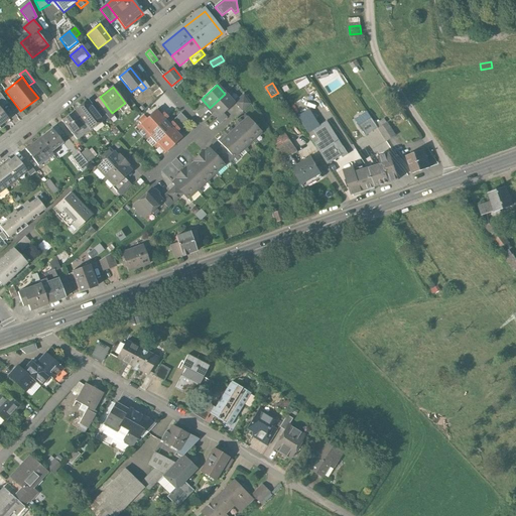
[(234,104),(225,94),(210,108),(218,117),(223,114),(234,104)]
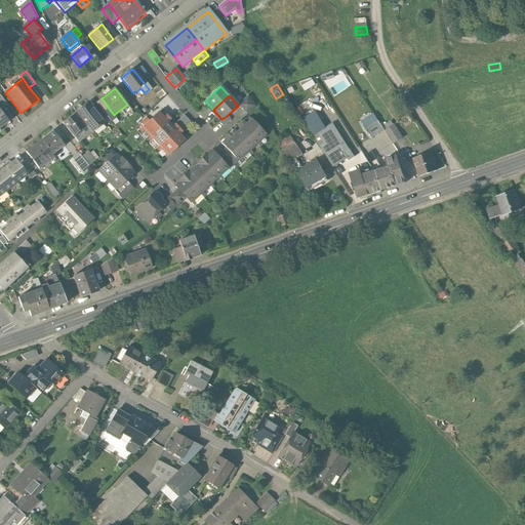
[(247,112),(254,106),(248,95),(239,104),(247,112)]
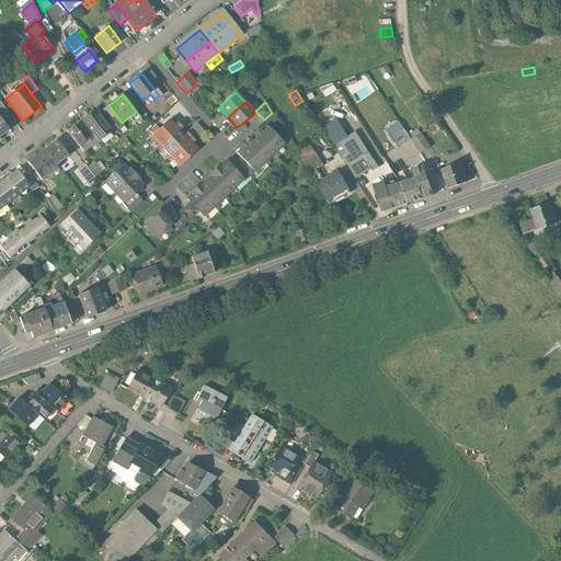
[(109,105),(103,110),(111,121),(116,116),(109,105)]
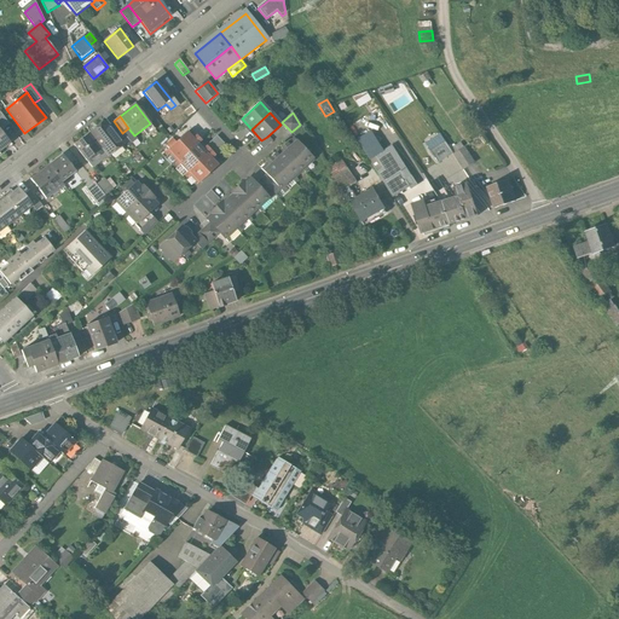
[(108,157),(122,145),(114,136),(103,122),(88,133),(100,149),(106,156),(108,157)]
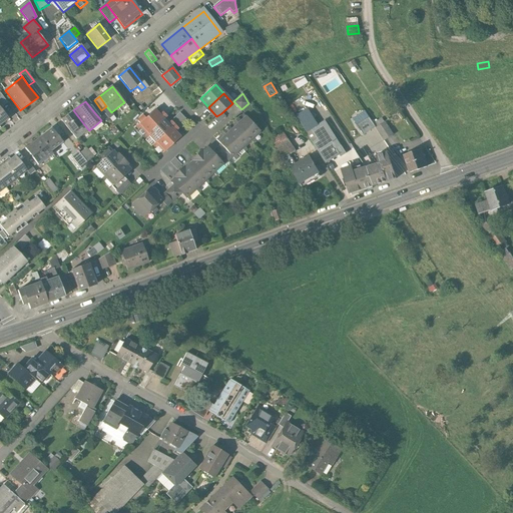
[(139,124),(147,133),(164,116),(156,108),(146,118),(140,123),(139,124)]
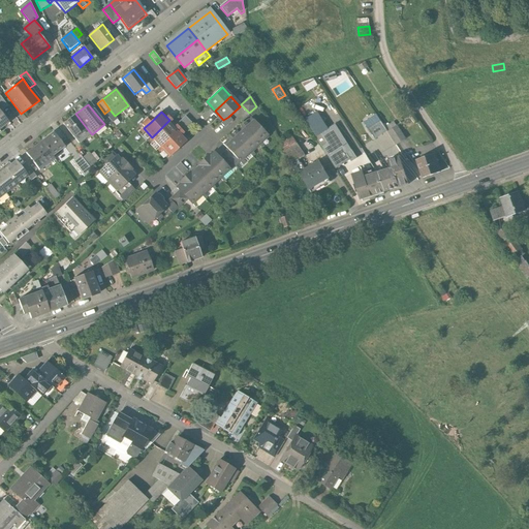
[(101,113),(97,116),(104,124),(109,121),(101,113)]
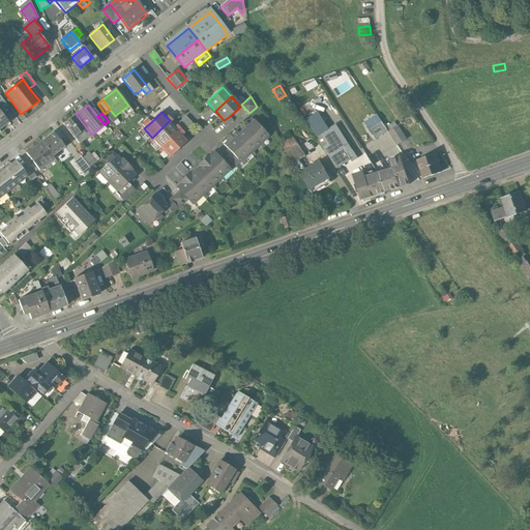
[(74,137),(86,127),(76,114),(63,124),(74,137)]
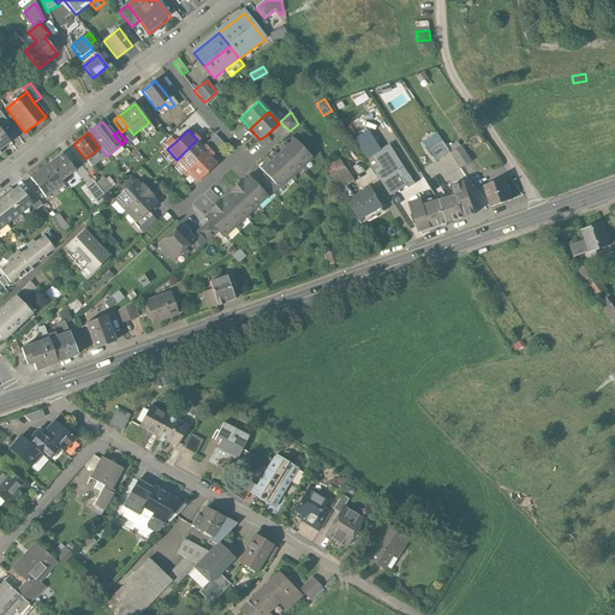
[(439,135),(424,143),(437,162),(451,154),(448,149),(439,135)]
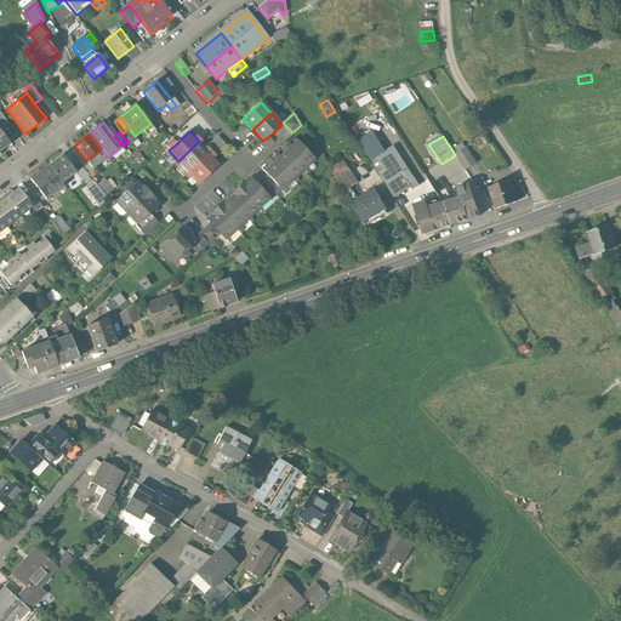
[(217,137),(206,148),(209,152),(216,158),(227,147),(217,137)]
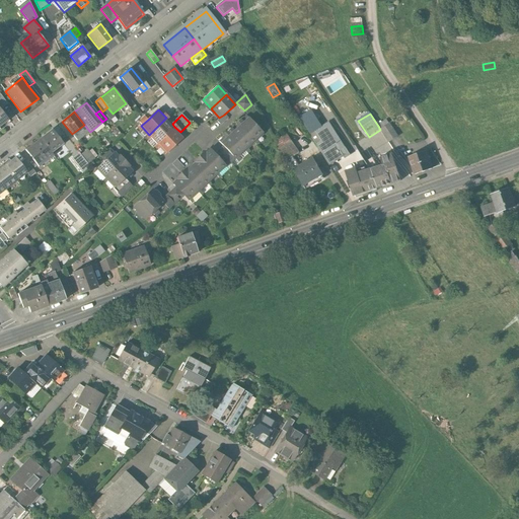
[(219,118),(216,121),(220,125),(227,119),(224,115),(219,118)]
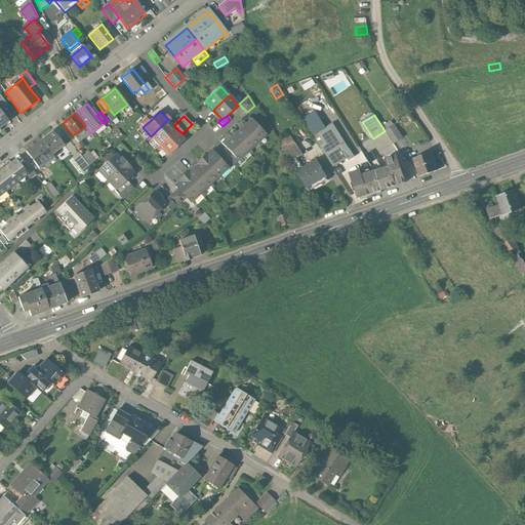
[(140,123),(144,126),(150,121),(147,118),(140,123)]
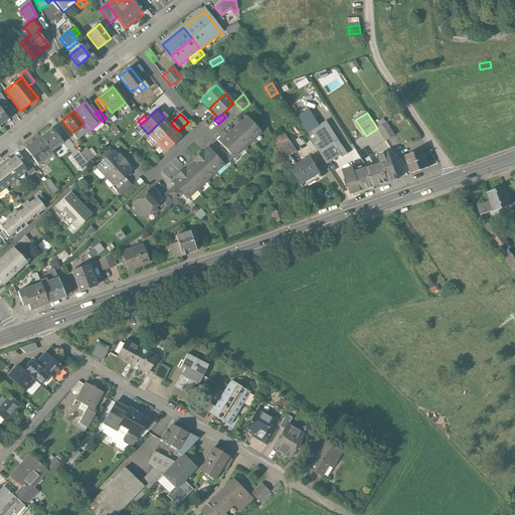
[(148,134),(156,142),(173,126),(171,123),(165,117),(148,134)]
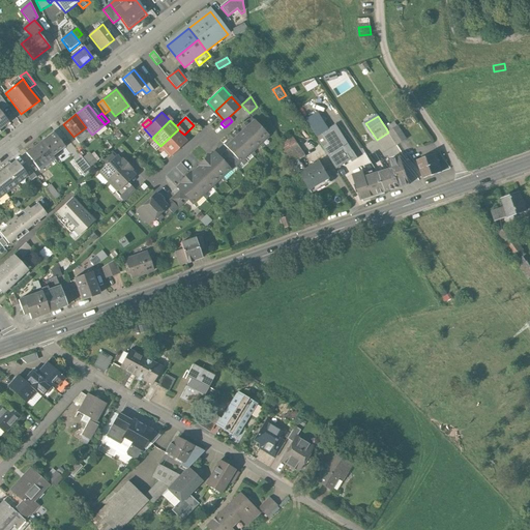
[(241,126),(244,130),(258,145),(267,137),(254,121),(248,126),(245,123),(241,126)]
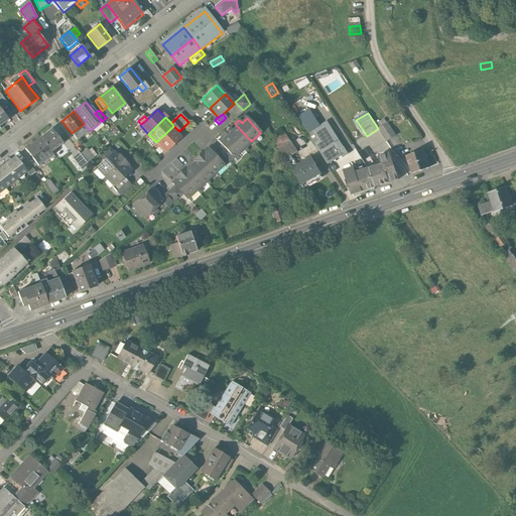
[(378,129),(379,130),(388,124),(385,119),(376,125),(378,129)]
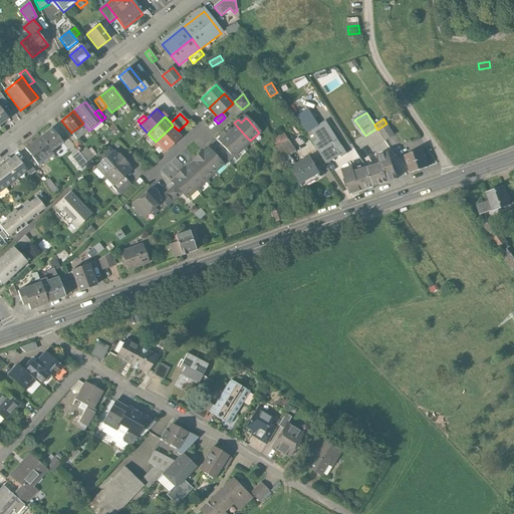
[(326,120),(307,133),(326,164),(340,155),(341,158),(347,154),(326,120)]
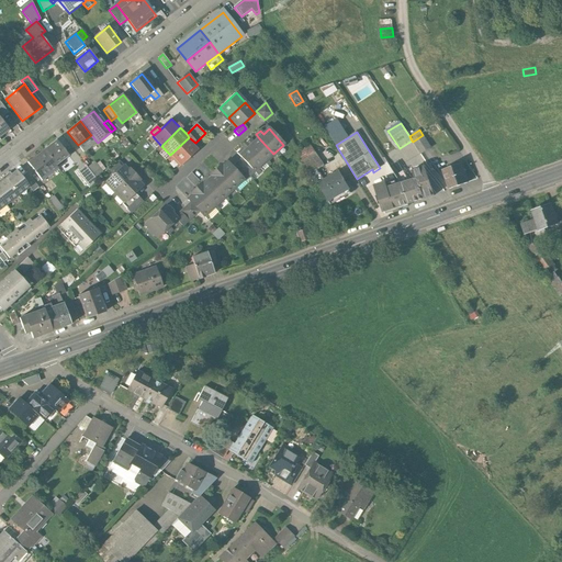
[(82,152),(97,142),(91,135),(78,145),(82,152)]
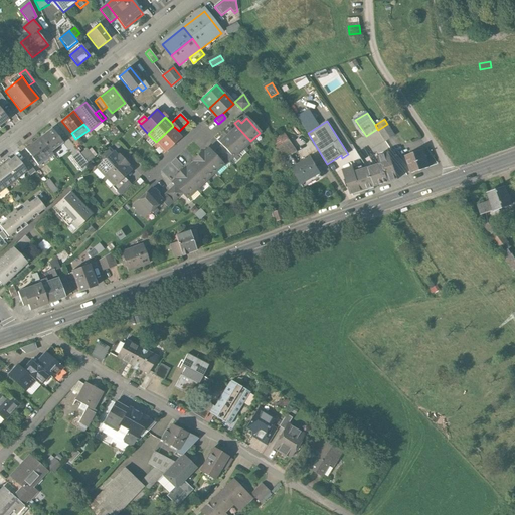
[(395,137),(387,124),(378,130),(386,143),(395,137)]
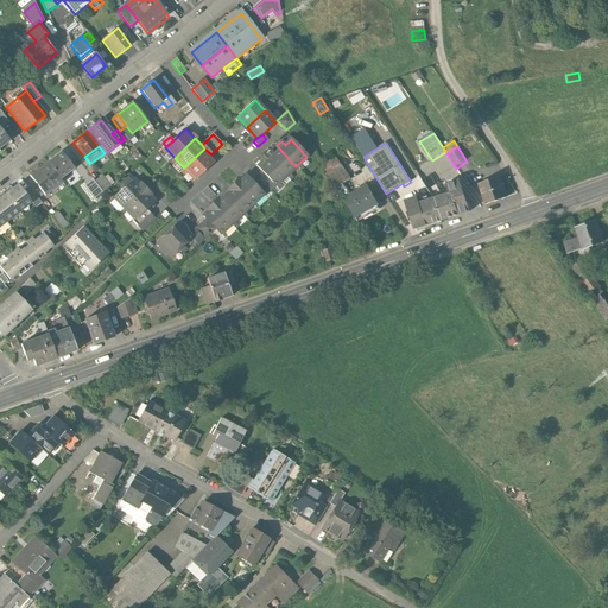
[(211,154),(204,149),(184,168),(195,178),(215,159),(211,154)]
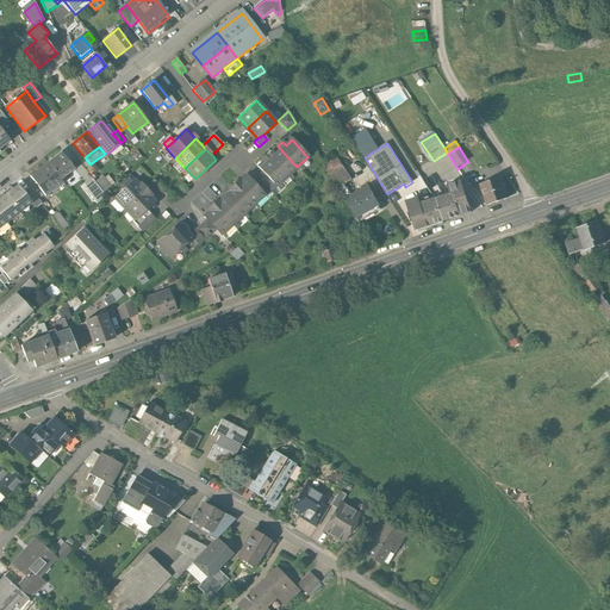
[(271,151),(267,155),(287,176),(297,167),(281,150),(275,155),(271,151)]
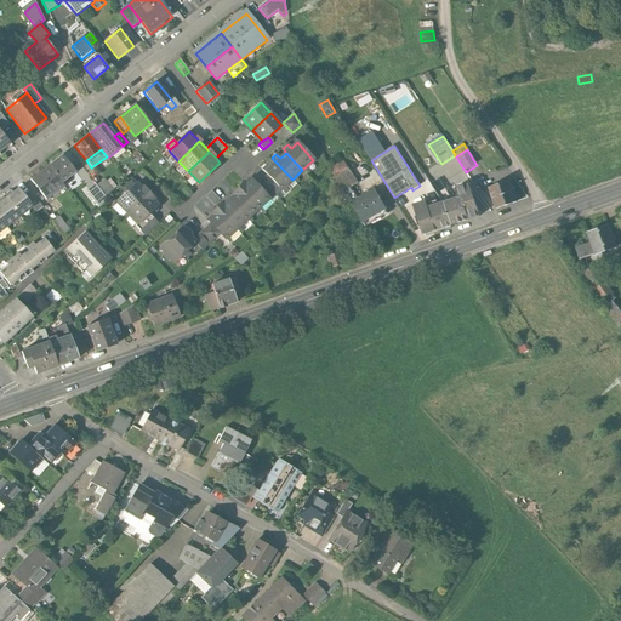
[(62,155),(49,165),(62,181),(74,171),(62,155)]
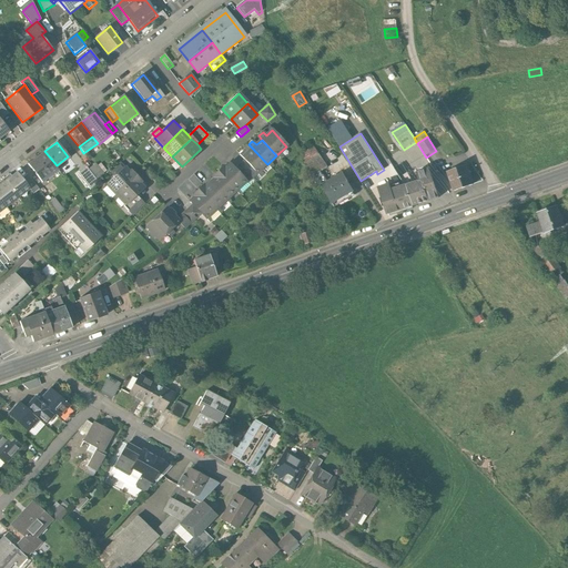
[(257,174),(267,164),(249,144),(244,149),(247,153),(242,158),(244,160),(254,170),(257,174)]
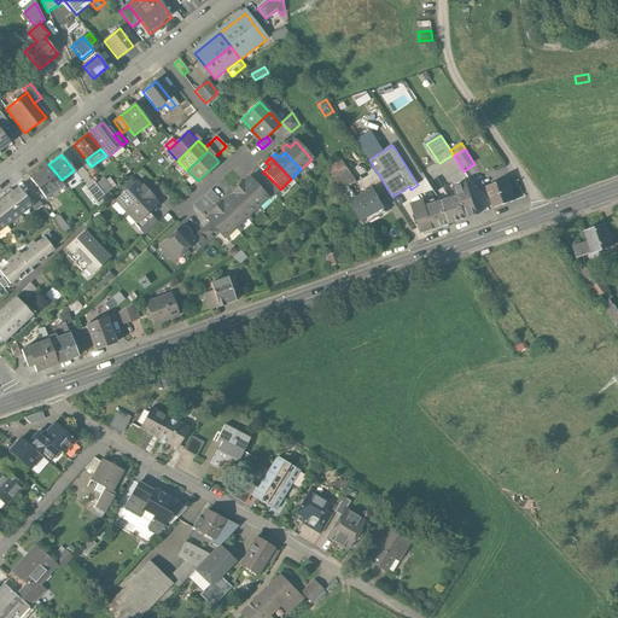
[(357,184),(342,161),(328,169),(344,192),(357,184)]
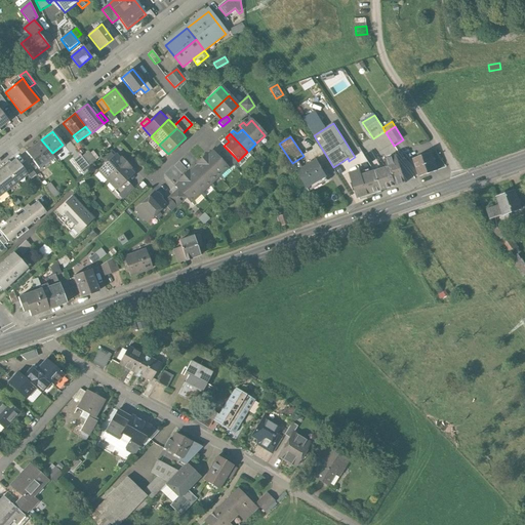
[(54,156),(52,153),(41,139),(26,152),(39,168),(54,156)]
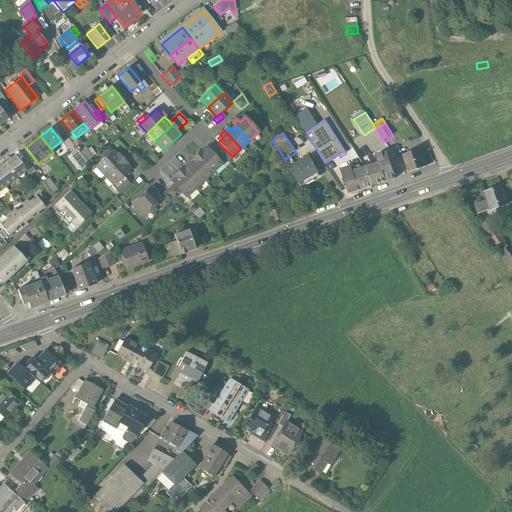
[(229,153),(220,144),(211,152),(220,162),(229,153)]
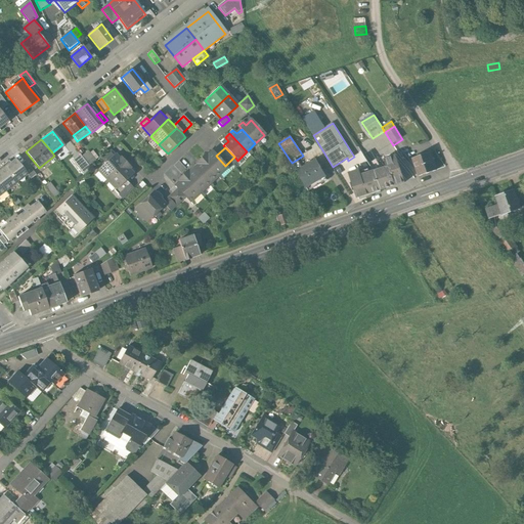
[(111,150),(100,159),(104,163),(114,154),(111,150)]
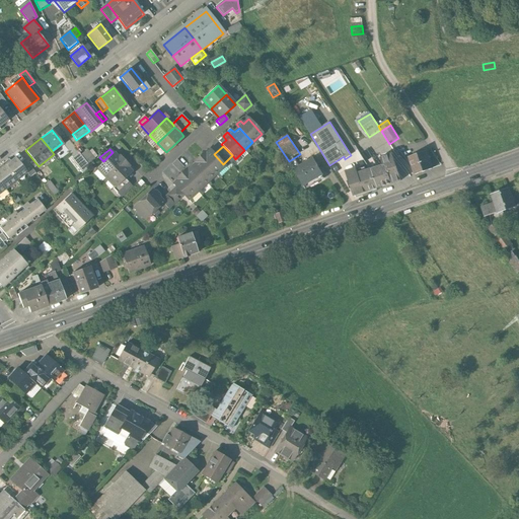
[(80,156),(89,166),(96,161),(87,150),(80,156)]
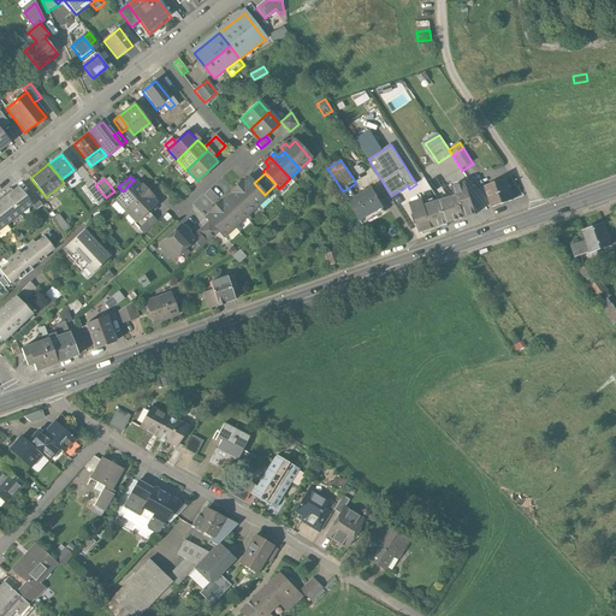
[(242,182),(236,187),(256,208),(267,197),(265,195),(254,183),(249,178),(244,184),(242,182)]
